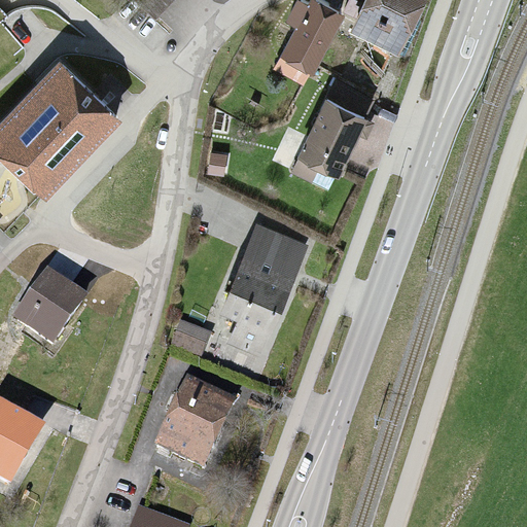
[(315,0),(303,0),(276,55),(309,71),(310,68),(332,80),(288,171),(327,189),(369,106),(373,108),(426,0),(350,0),(344,14),(315,0)]
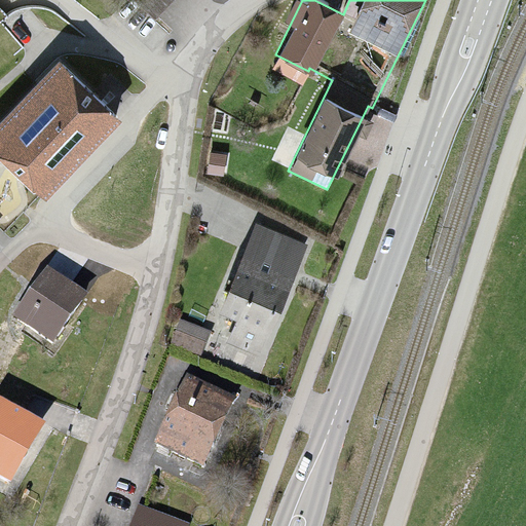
[(55,64),(0,121),(0,154),(37,190),(109,113),(55,64)]
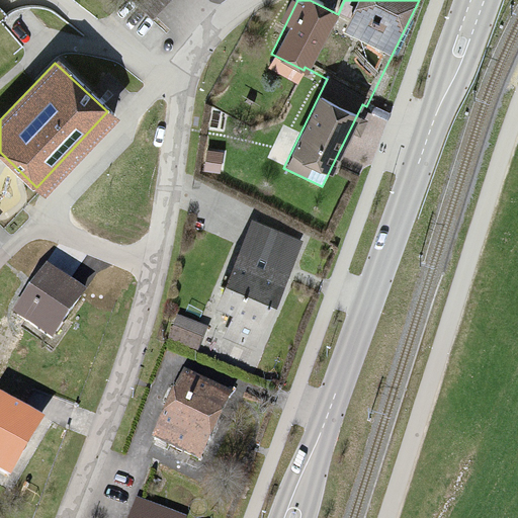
[(298,244),(247,226),(224,288),(275,307),(298,244)]
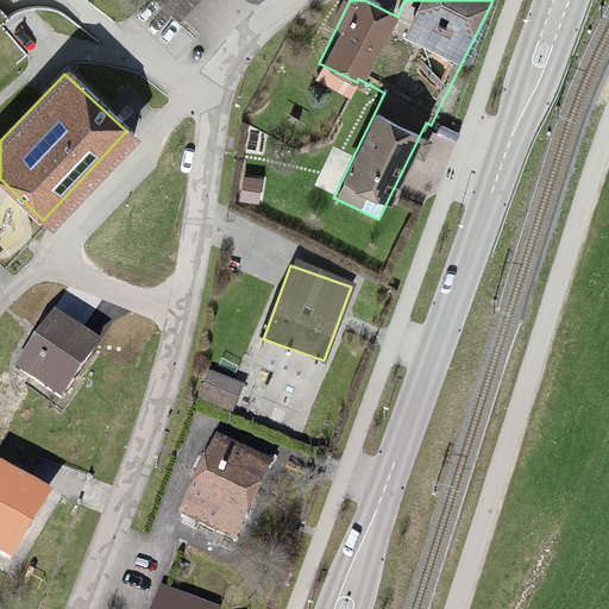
[(48,321),(12,374),(57,406),(94,353),(48,321)]
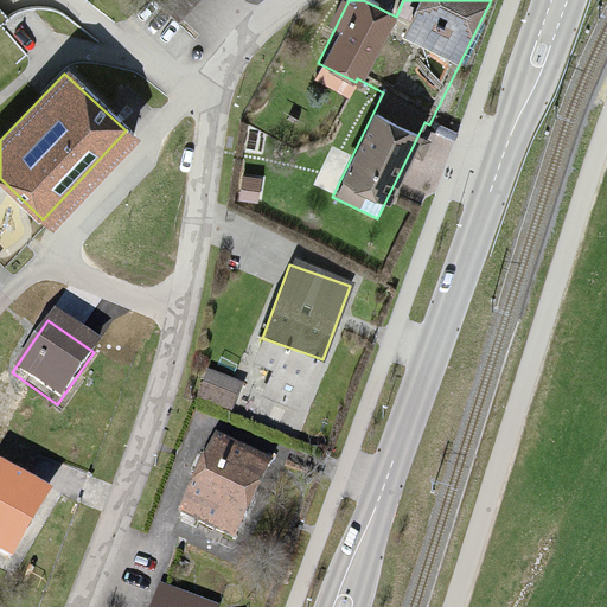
[(307,417),(208,378),(198,403),(296,441),(307,417)]
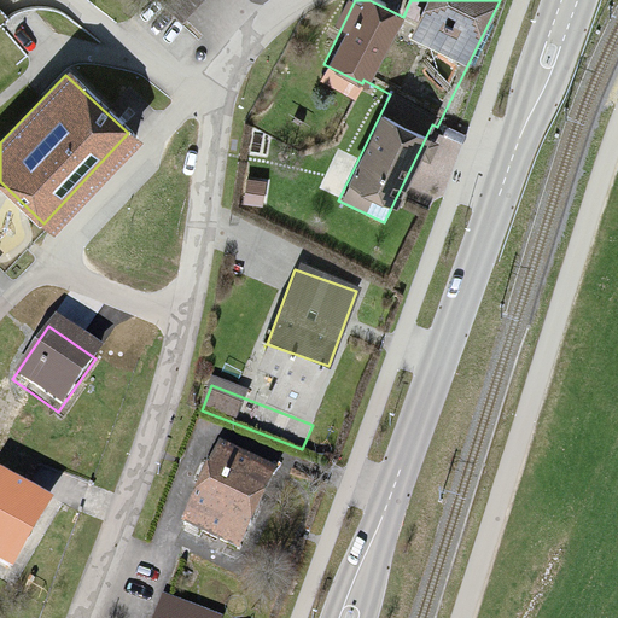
[(269,474),(214,453),(184,529),(239,551),(269,474)]
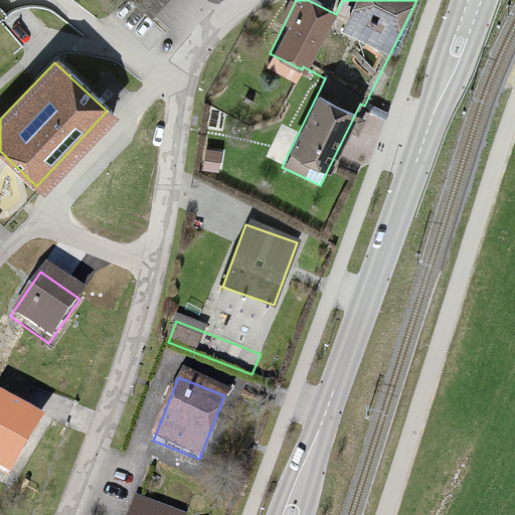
[(0,387),(0,464),(8,470),(43,413),(0,387)]
